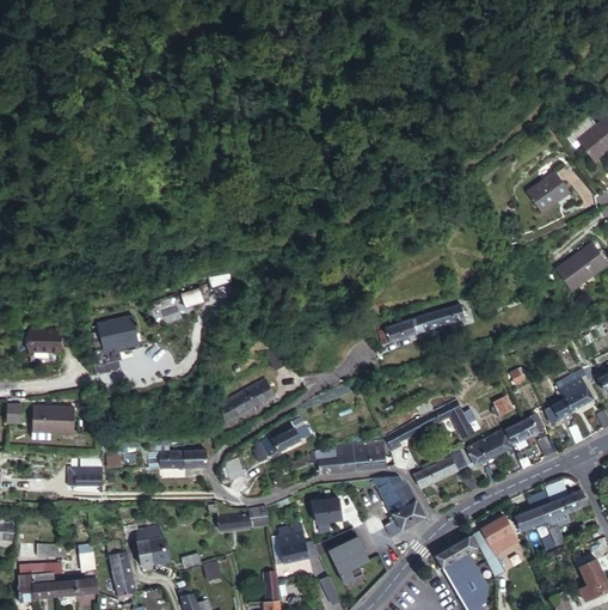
[(607,151),(607,121),(606,120),(576,144),(591,164),(607,151)]
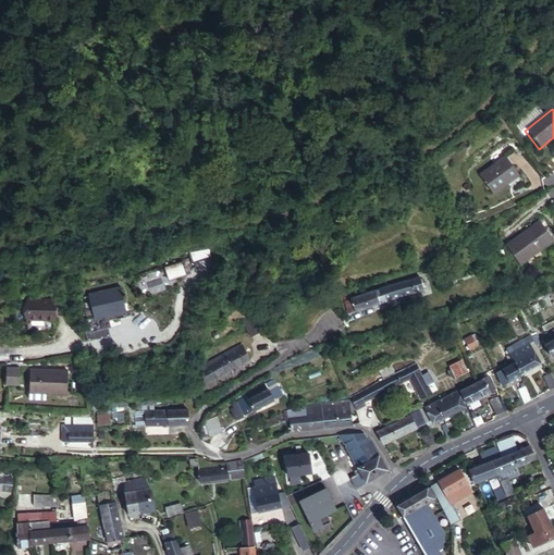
[(515,175),(502,157),(477,175),(490,194),(515,175)]
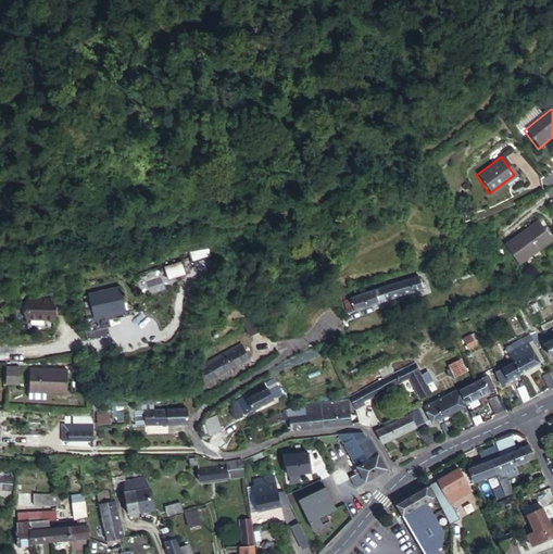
[(548,244),(535,226),(510,246),(523,263),(548,244)]
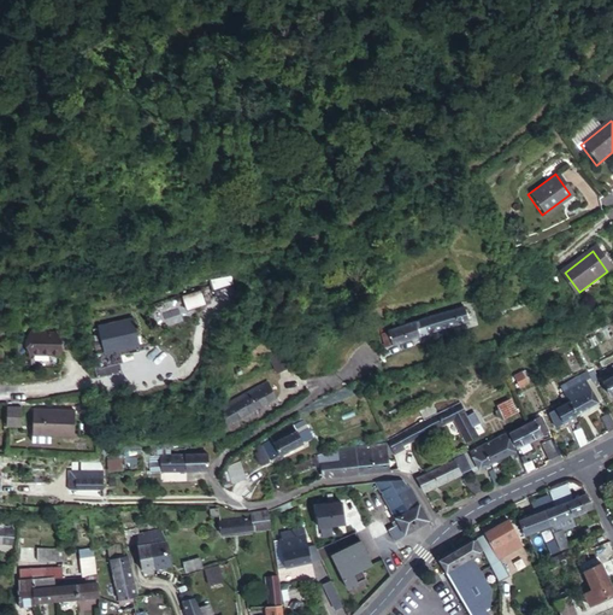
[(500,296),(497,287),(488,291),(491,299),(500,296)]
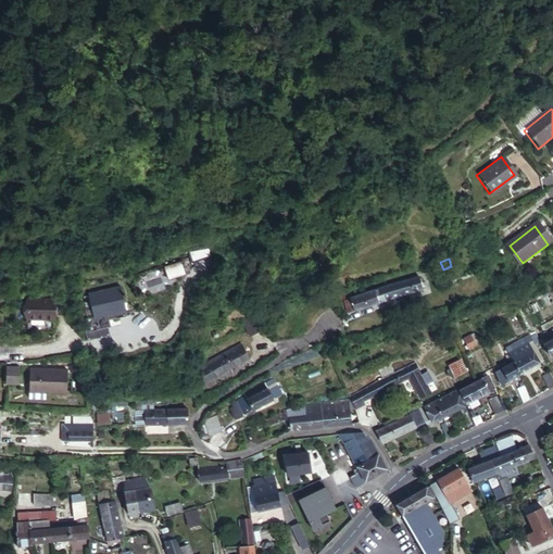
[(416,271),(418,277),(419,280),(426,278),(423,268),(416,271)]
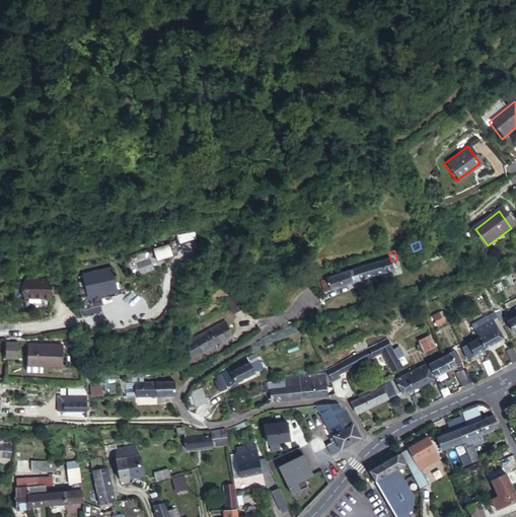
[(391,262),(390,259),(365,266),(319,281),(323,293),(393,270),(391,262)]
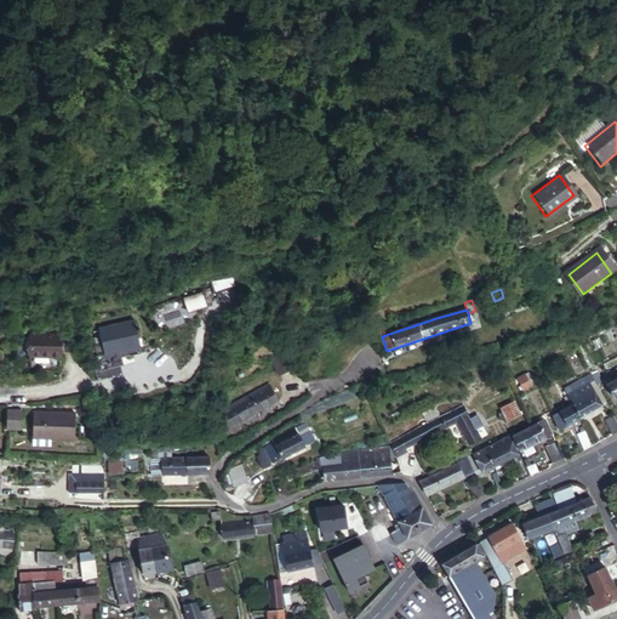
[(107,352),(146,348),(142,323),(104,325),(107,352)]
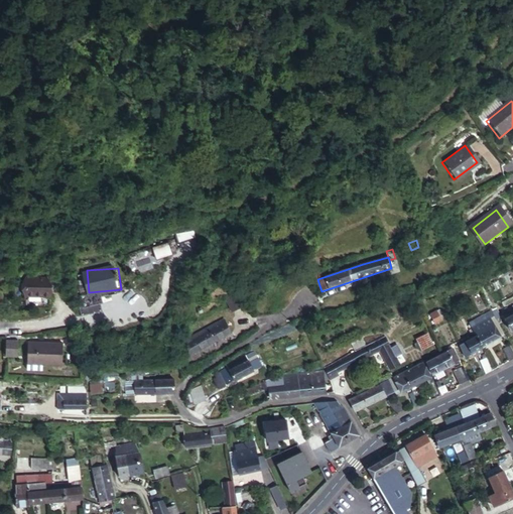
[(51,297),(52,280),(25,279),(26,296),(51,297)]
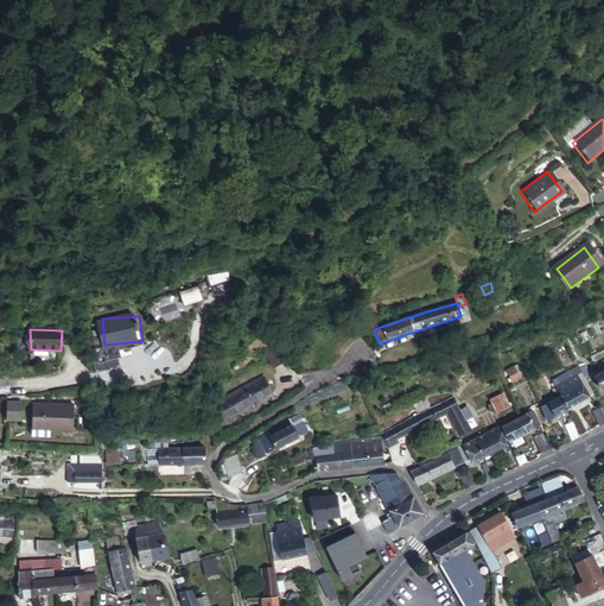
[(281,363),(275,348),(261,354),(267,368),(281,363)]
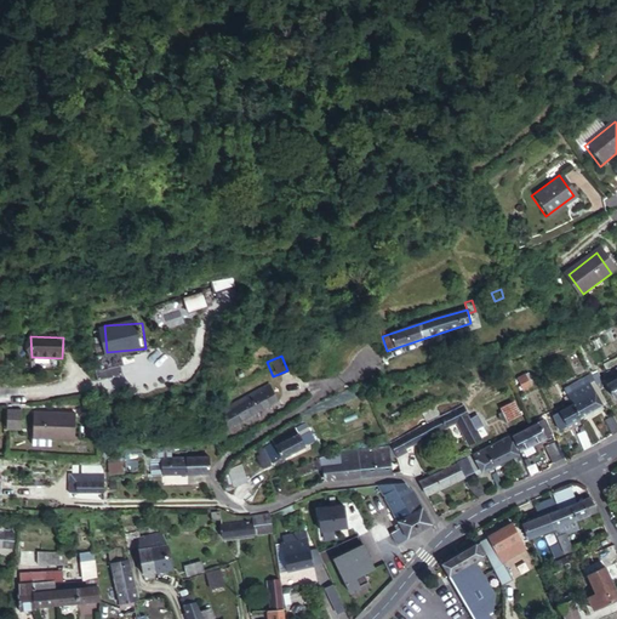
[(531,384),(526,372),(518,376),(524,388),(531,384)]
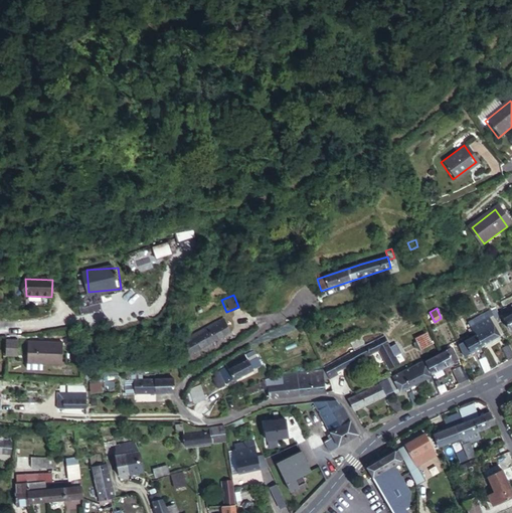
[(491,311),(489,308),(467,320),(470,325),(473,323),(474,326),(488,318),(493,315),(491,311)]
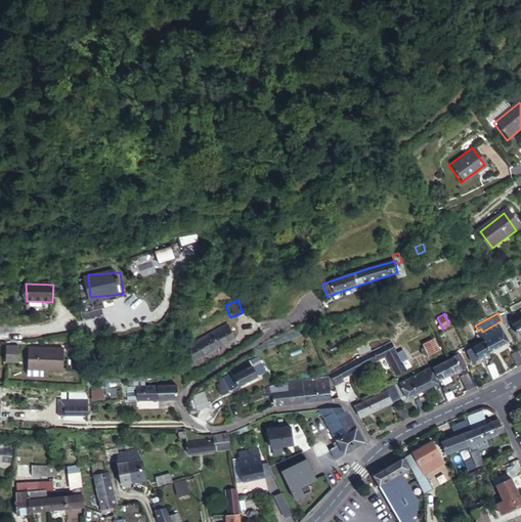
[(520,333),(520,319),(512,324),(518,335),(520,333)]
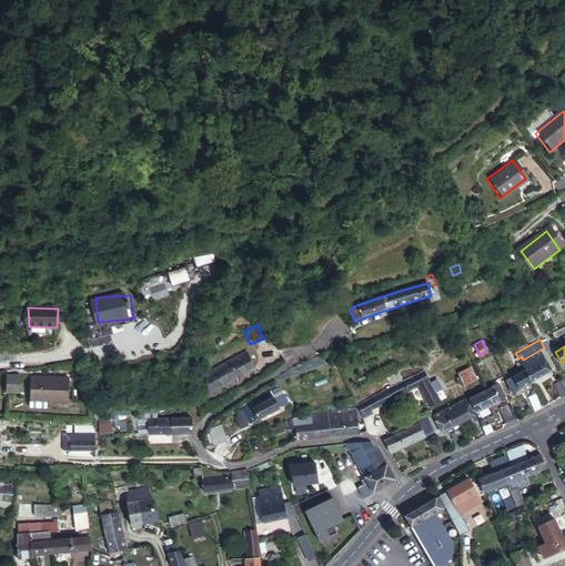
[(551,371),(555,369),(545,350),(544,347),(538,351),(551,371)]
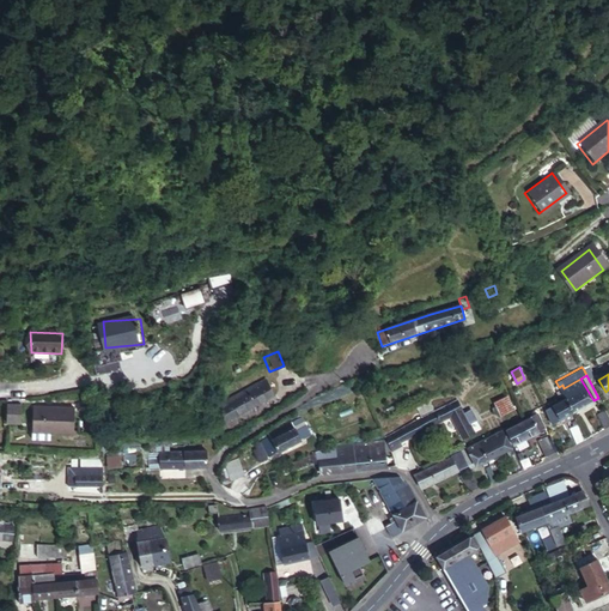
[(560,391),(562,394),(565,400),(572,412),(594,400),(580,379),(564,388),(560,391)]
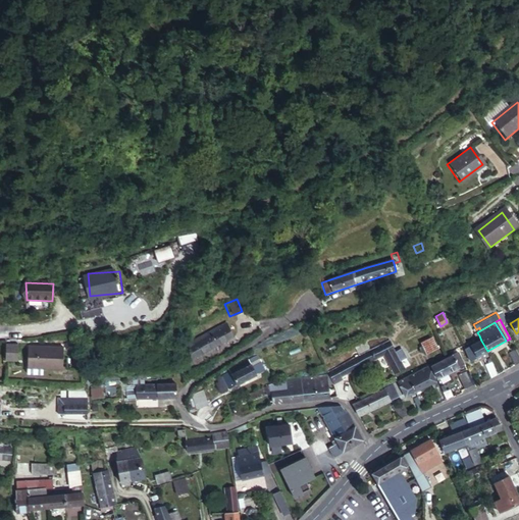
[(227,326),(189,346),(192,358),(232,338),(227,326)]
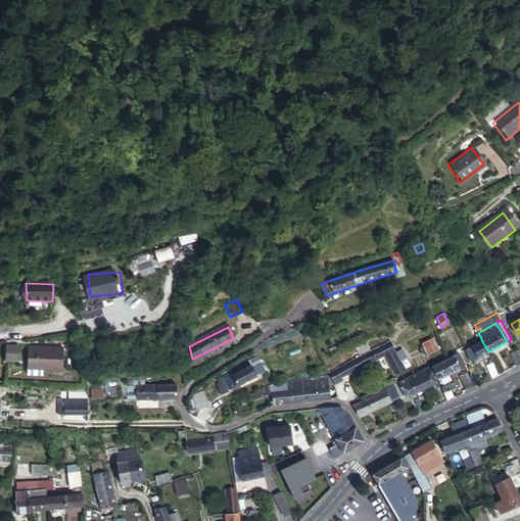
[(437,348),(432,336),(422,341),(427,353),(437,348)]
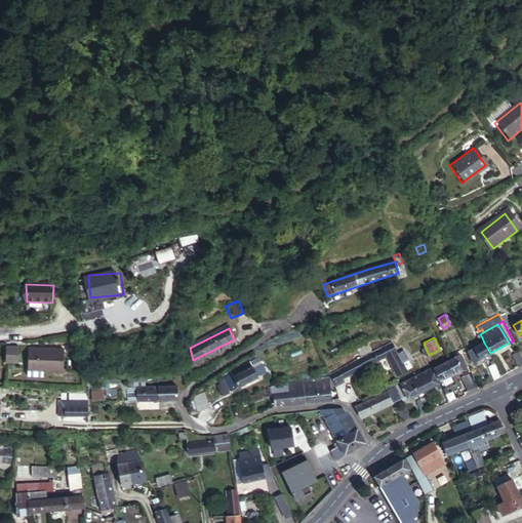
[(234,339),(193,360),(194,363),(236,342),(234,339)]
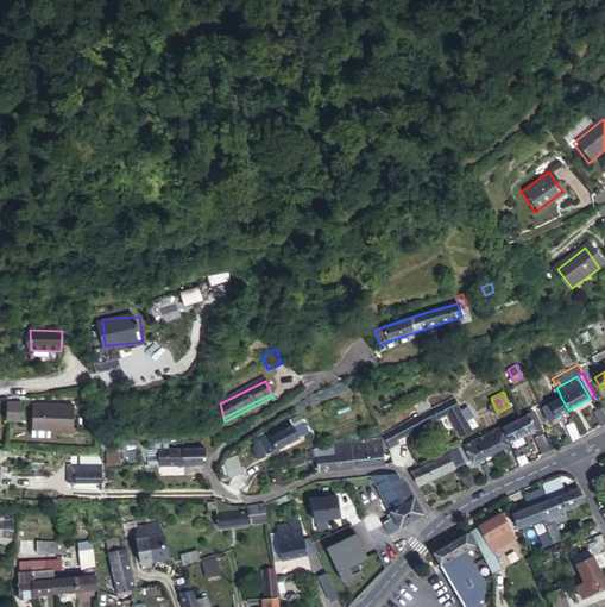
[(454,396),(383,433),(384,436),(389,448),(399,442),(398,437),(448,413),(460,407),(454,396)]
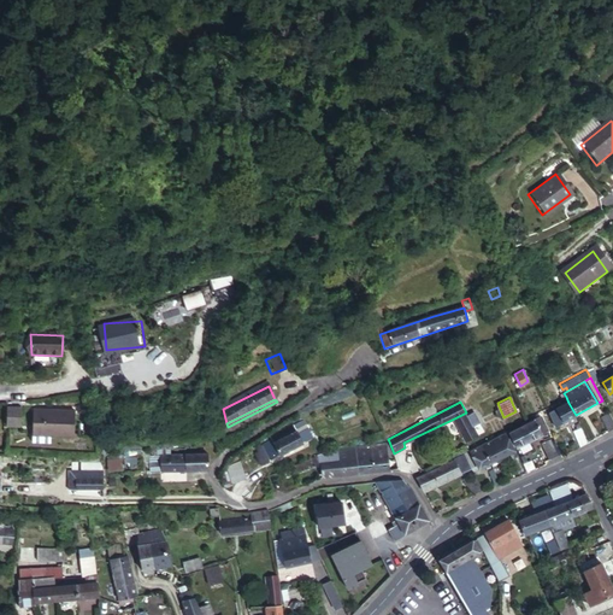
[(434,408),(431,403),(417,409),(418,411),(410,415),(412,422),(435,411),(434,408)]
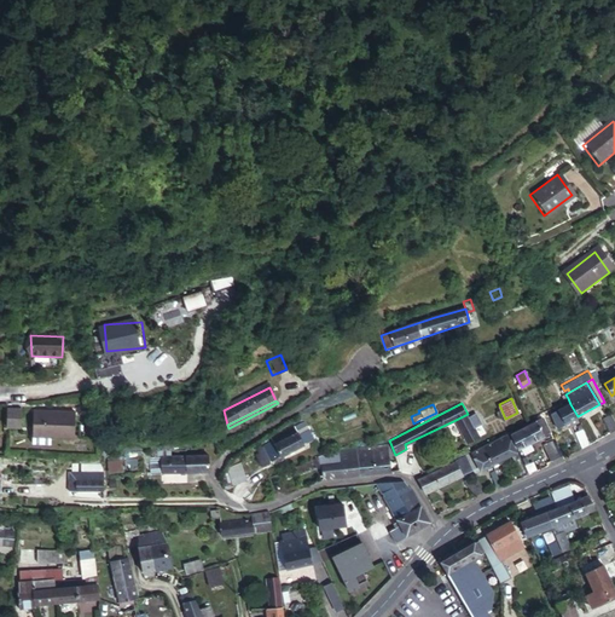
[(578,416),(570,404),(551,414),(557,427),(578,416)]
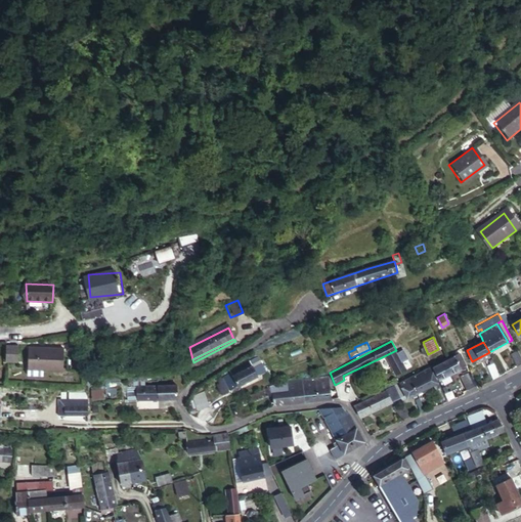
[(63,370),(63,348),(29,346),(28,367),(43,368),(63,370)]
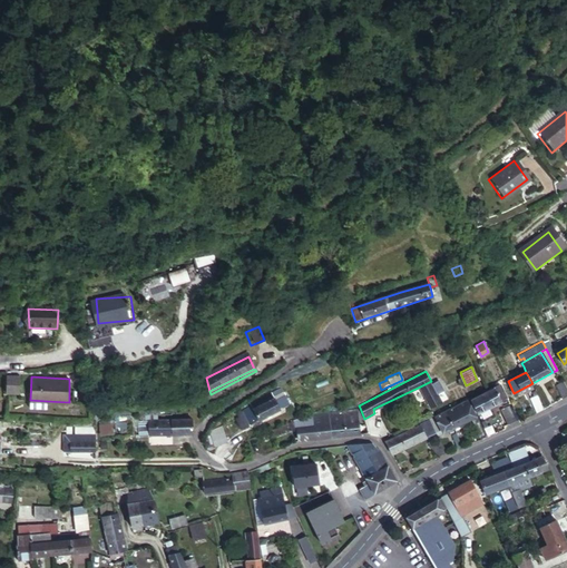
[(20,379),(7,378),(7,397),(20,398),(20,379)]
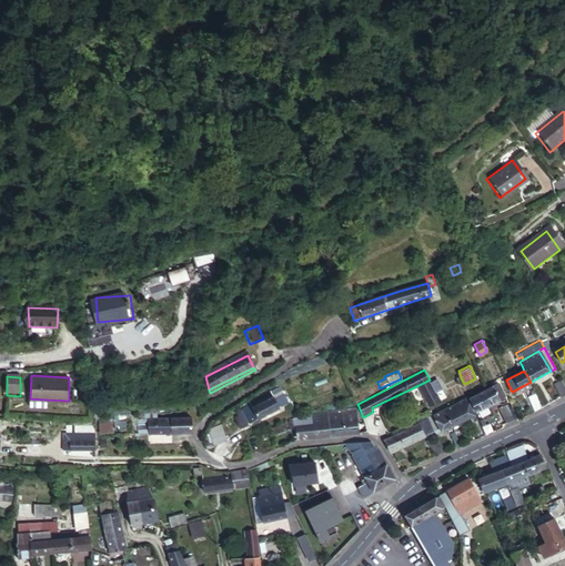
[(435,376),(430,380),(439,398),(445,395),(435,376)]
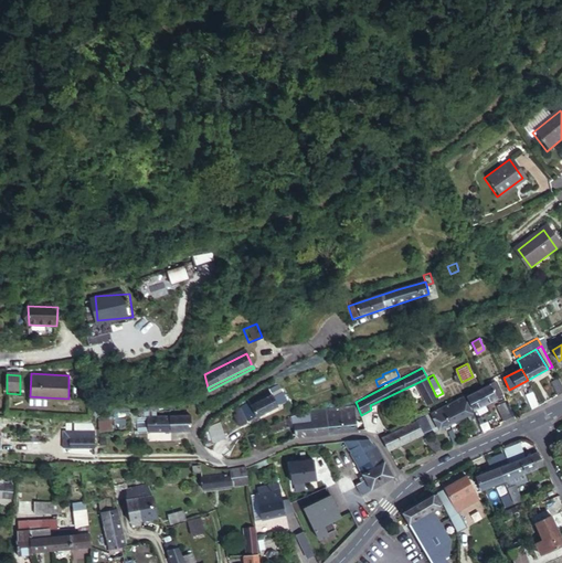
[(436,396),(427,378),(416,383),(426,402),(436,396)]
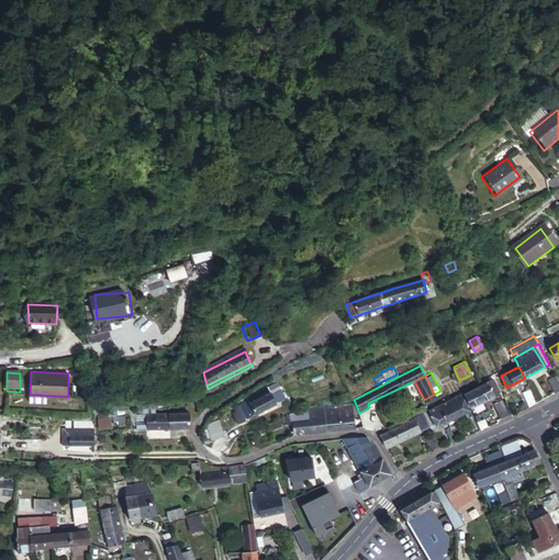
[(558,390),(558,382),(556,376),(548,380),(555,393),(558,390)]
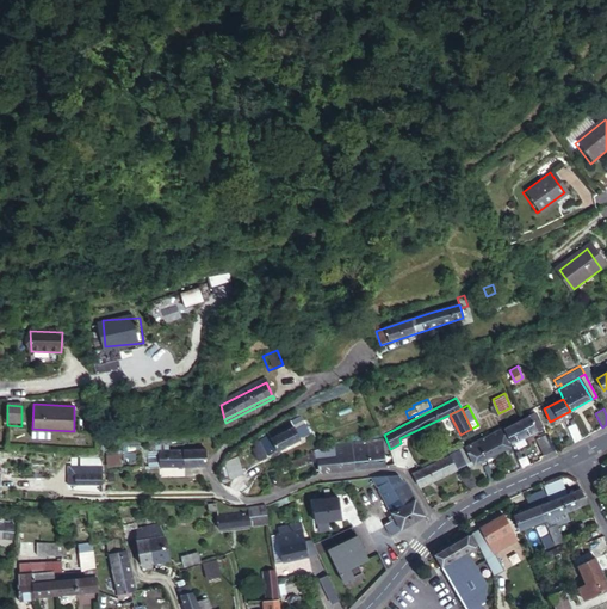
[(528,416),(503,428),(511,443),(536,430),(538,435),(545,431),(536,410),(533,411),(527,413),(528,416)]
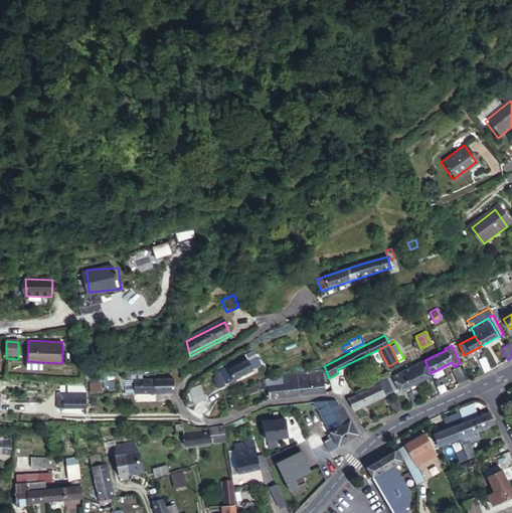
[(253,350),(245,354),(252,370),(262,366),(253,350)]
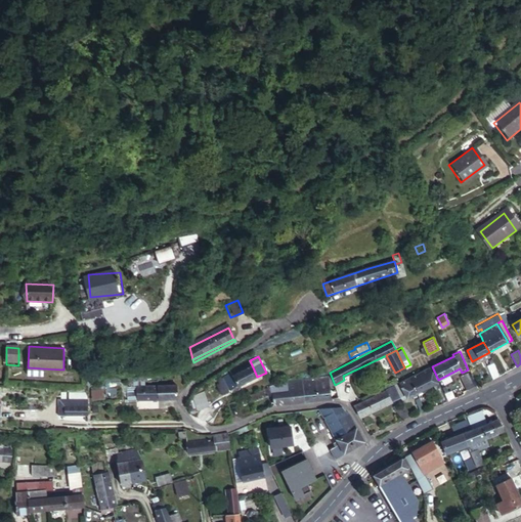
[(257,377),(250,360),(249,357),(228,366),(231,372),(221,377),(227,390),(257,377)]
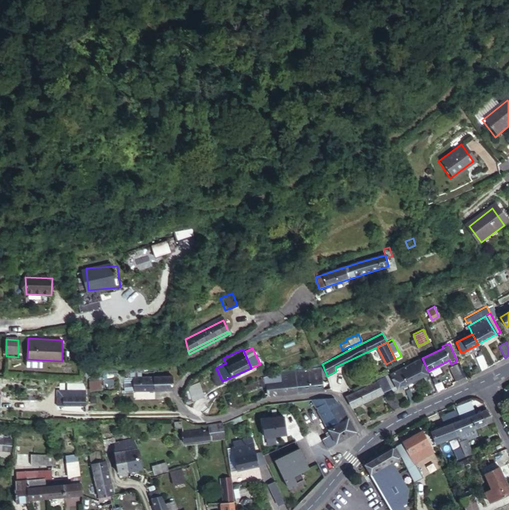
[(476,358),(482,371),(488,367),(483,355),(476,358)]
